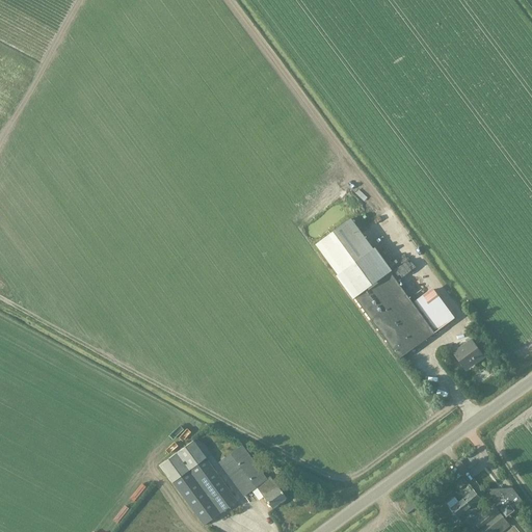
[(315,244),(338,275),(398,358),(454,319),(432,289),(413,303),(351,218),(315,244)]
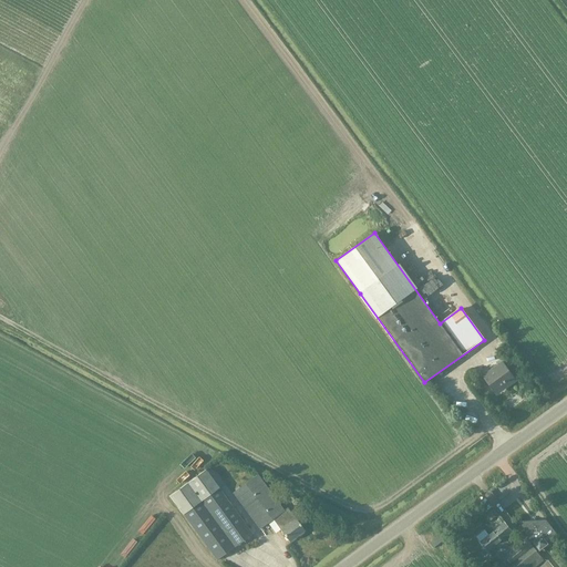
[(501,361),(482,375),(494,392),(504,384),(506,388),(515,381),(501,361)]
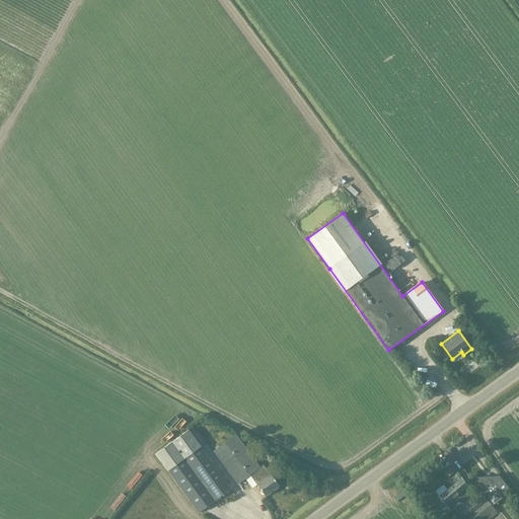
[(187,430),(153,454),(166,471),(197,513),(230,489),(199,446),(187,430)]
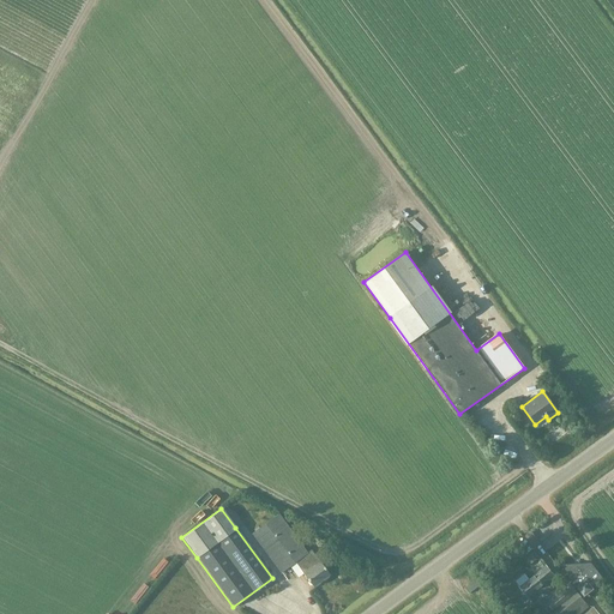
[(294,563),(301,575),(312,588),(327,576),(309,549),(306,553),(278,513),(272,518),(265,509),(250,519),(257,529),(251,535),(280,573),(294,563)]
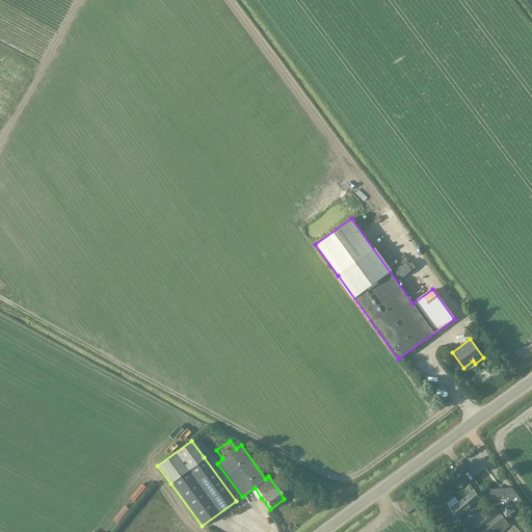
[(513,510),(523,502),(511,488),(507,491),(505,488),(485,489),(498,506),(498,509),(505,519),(513,511),(513,510)]
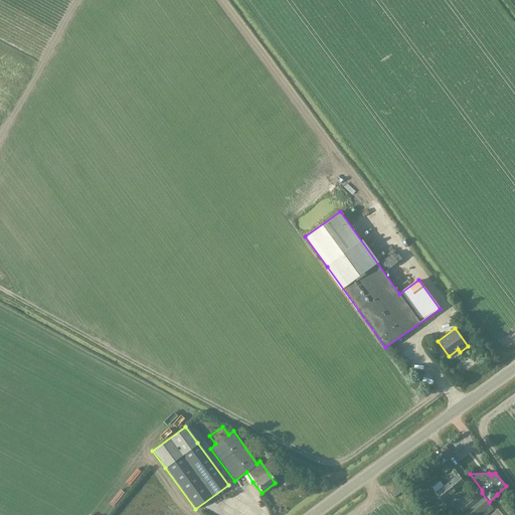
[(460,494),(458,491),(465,484),(457,474),(435,493),(443,503),(452,495),(455,498),(460,494)]
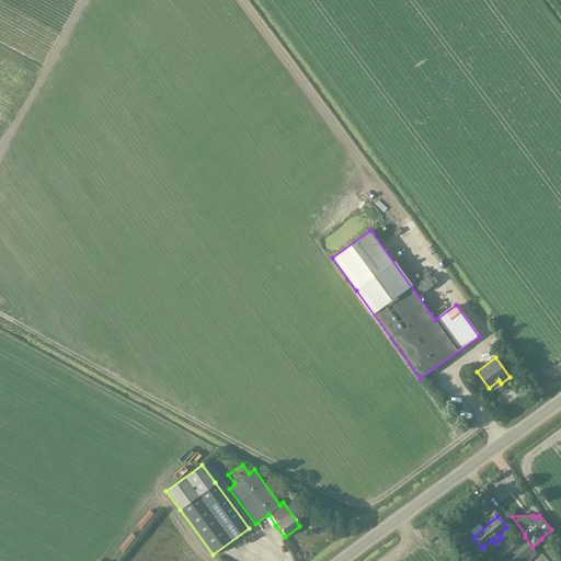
[(432,531),(424,538),(428,544),(436,536),(432,531)]
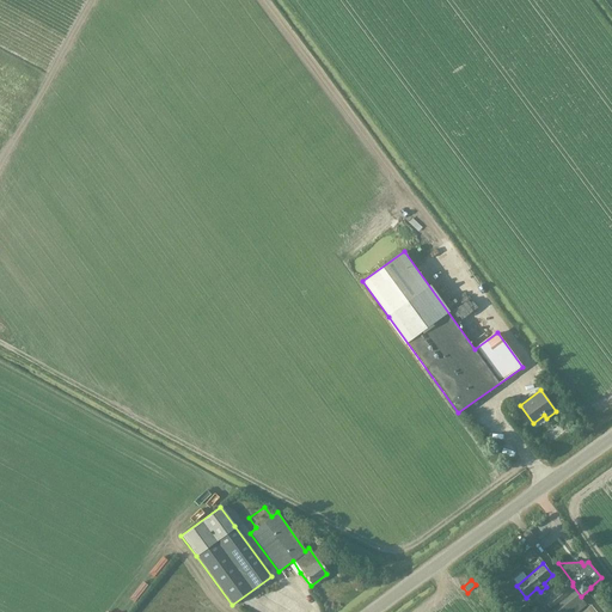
[(568,582),(544,601),(552,611),(567,611),(582,600),(568,582)]
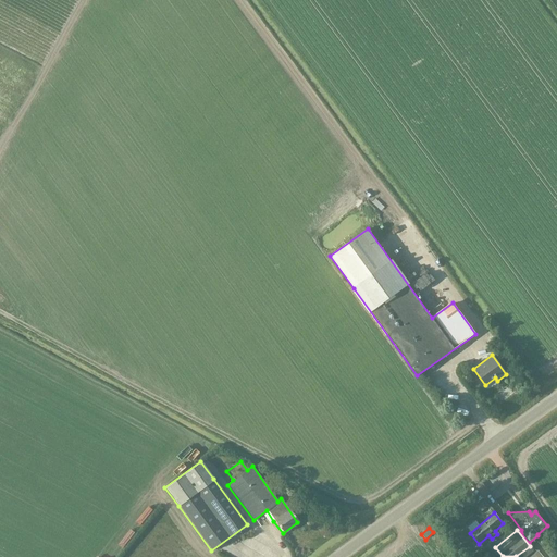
[(458,532),(450,539),(459,549),(467,543),(458,532)]
